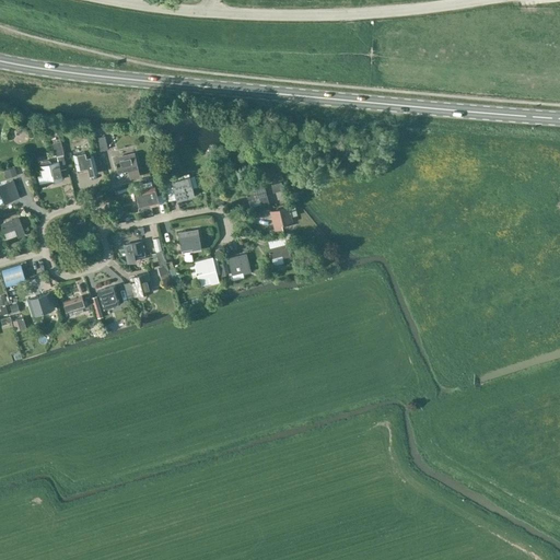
[(19,143),(24,135),(11,128),(7,136),(19,143)]
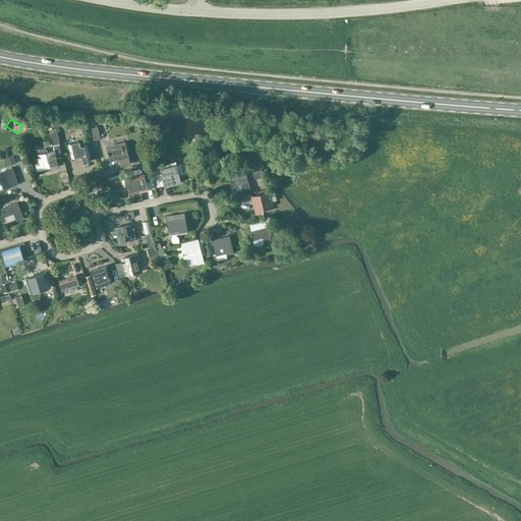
[(238,122),(230,126),(237,145),(246,141),(238,122)]
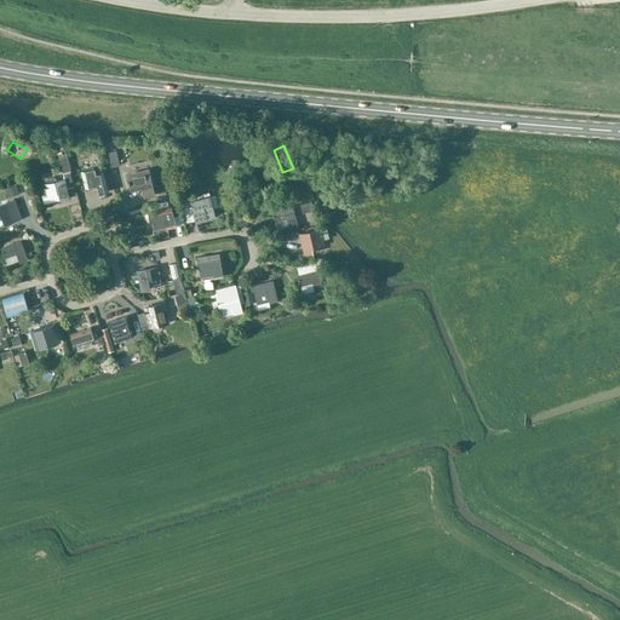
[(107,162),(104,149),(96,151),(98,164),(107,162)]
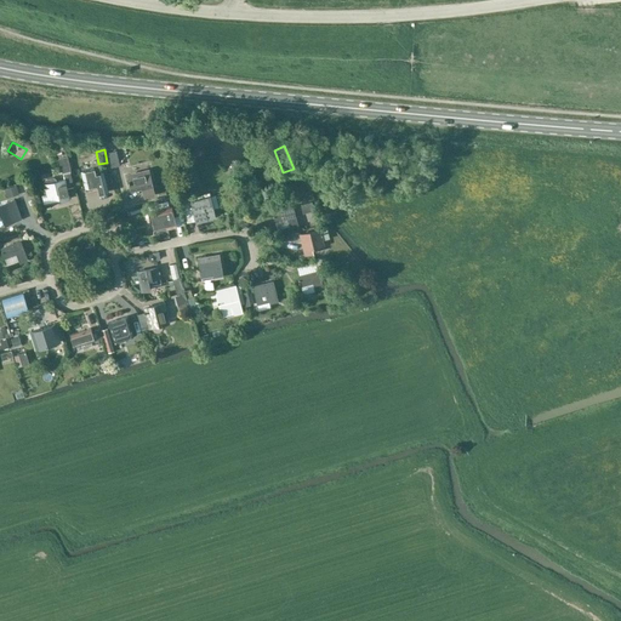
[(110,167),(117,166),(120,165),(117,151),(107,153),(110,167)]
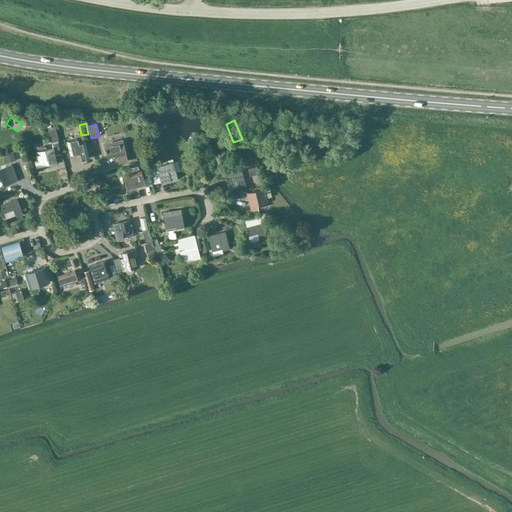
[(51,143),(58,141),(55,128),(48,130),(51,143)]
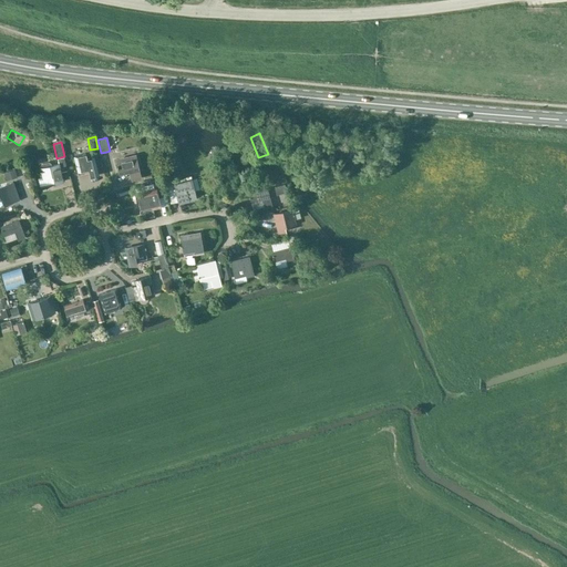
[(91,178),(99,176),(94,157),(88,158),(86,153),(74,156),(79,178),(90,176),(91,178)]
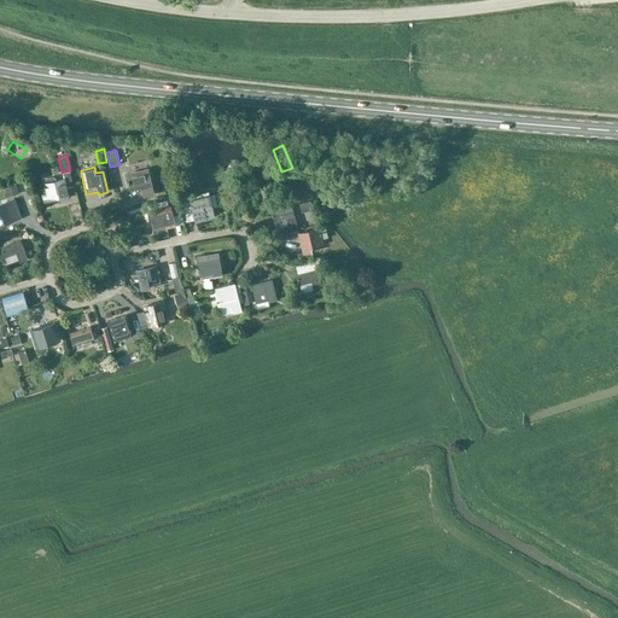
[(145,194),(153,192),(149,172),(128,176),(130,190),(141,187),(141,192),(144,191),(145,194)]
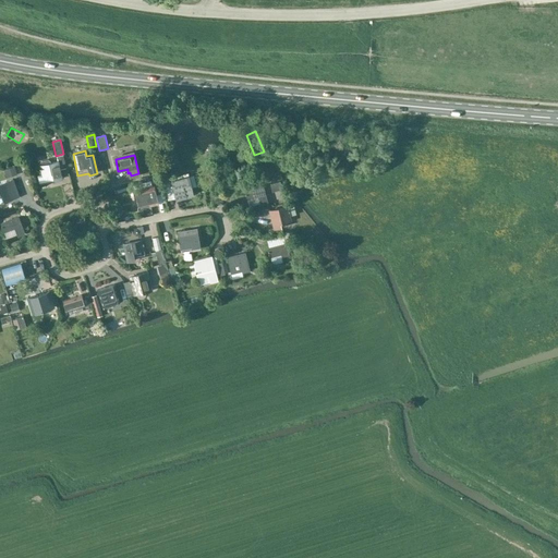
[(39,166),(41,176),(38,177),(39,184),(53,181),(63,179),(59,161),(50,164),(50,161),(48,159),(41,161),(40,164),(40,166),(39,166)]
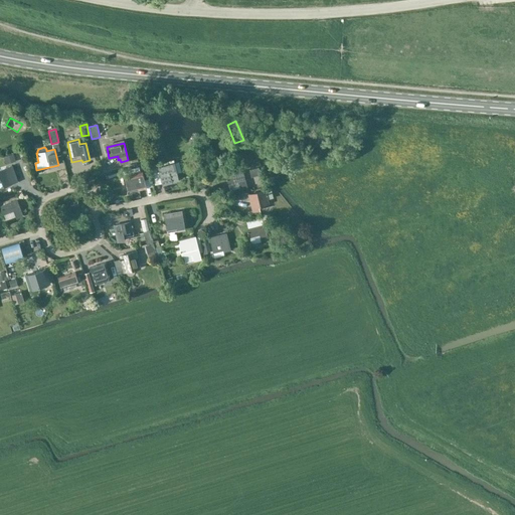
[(159,167),(157,160),(149,162),(152,173),(158,171),(160,177),(162,185),(179,180),(174,163),(159,167)]
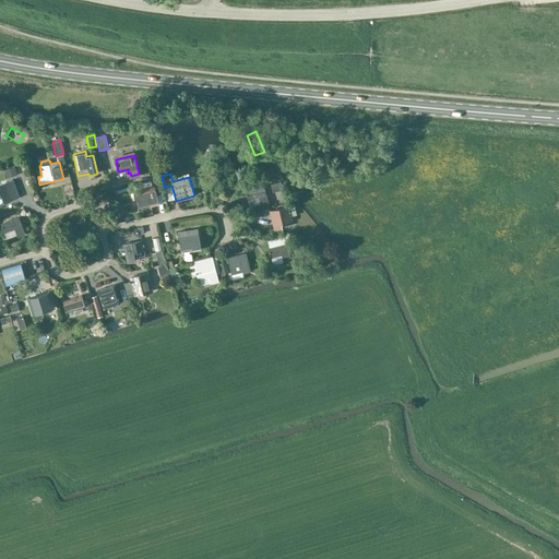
[(135,191),(138,201),(149,198),(151,206),(158,204),(155,193),(161,191),(157,180),(151,182),(152,187),(135,191)]
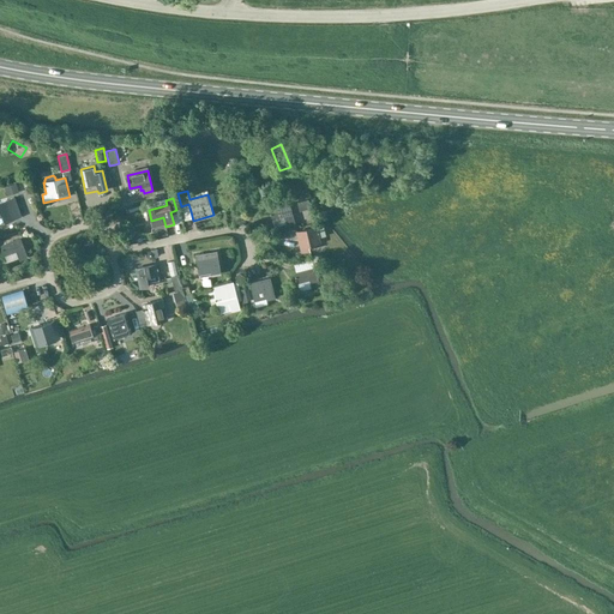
[(14,220),(7,200),(0,202),(0,215),(2,215),(5,223),(14,220)]
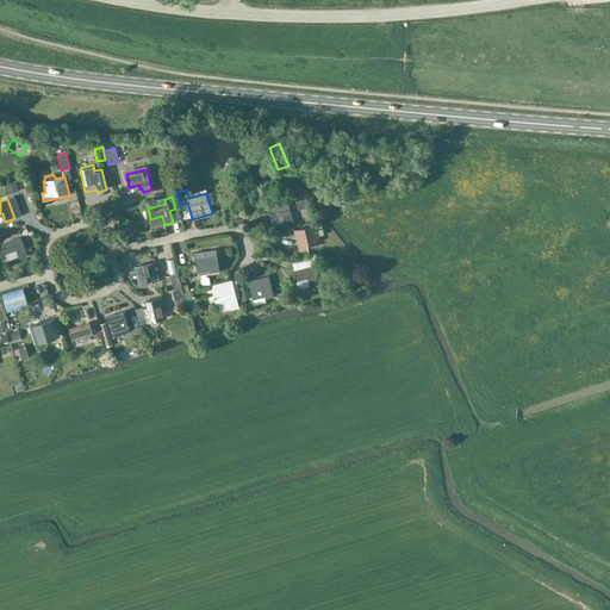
[(267,207),(271,219),(282,216),(285,225),(293,223),(288,203),(267,207)]
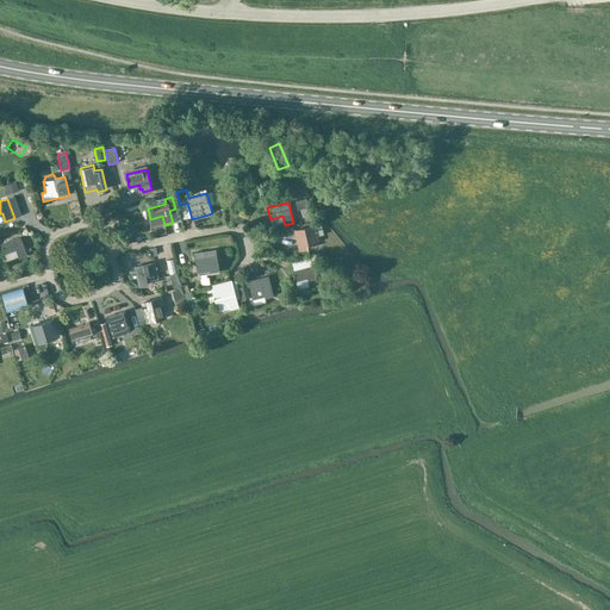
[(318,242),(317,236),(324,235),(321,221),(312,223),(312,225),(293,230),(299,251),(307,249),(306,244),(318,242)]
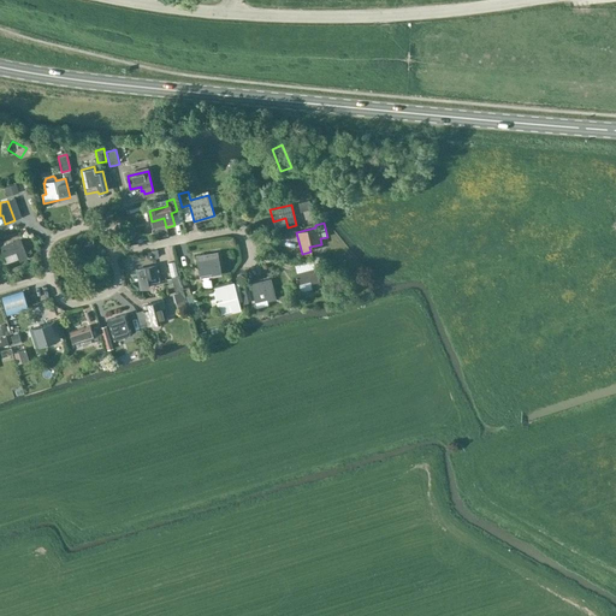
[(19,262),(29,259),(21,240),(0,247),(5,258),(16,253),(19,262)]
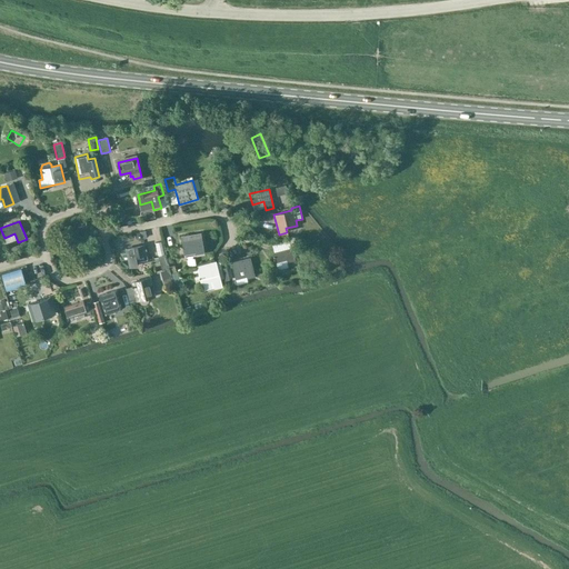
[(185,257),(205,253),(201,233),(181,237),(185,257)]
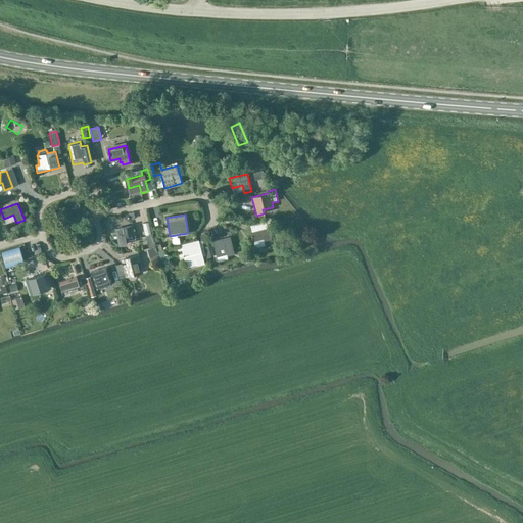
[(125,236),(135,234),(134,225),(115,228),(120,246),(127,244),(125,236)]
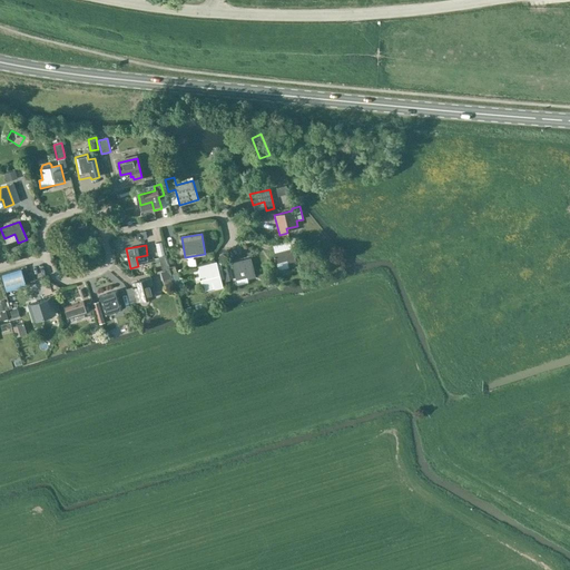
[(290,269),(297,267),(292,248),(273,253),(277,269),(288,267),(290,269)]
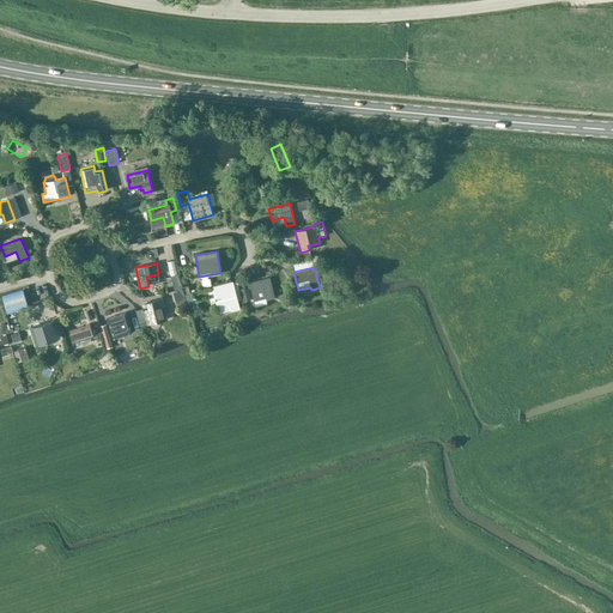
[(174,290),(182,287),(178,274),(170,277),(174,290)]
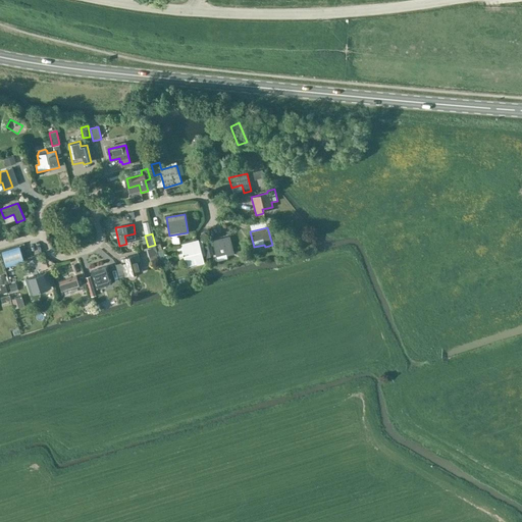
[(226,255),(233,253),(229,237),(212,241),(215,256),(225,253),(226,255)]
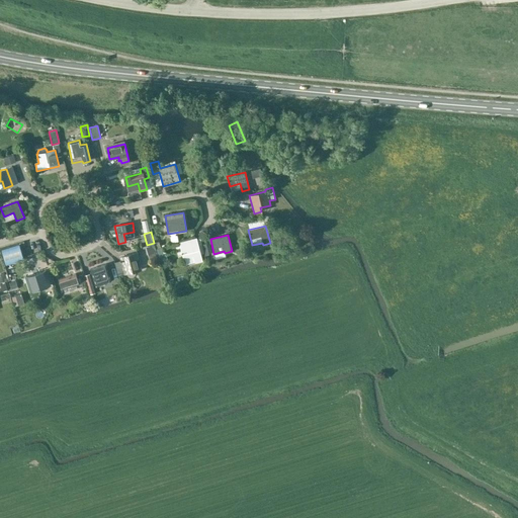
[(185,265),(202,261),(196,238),(179,242),(185,265)]
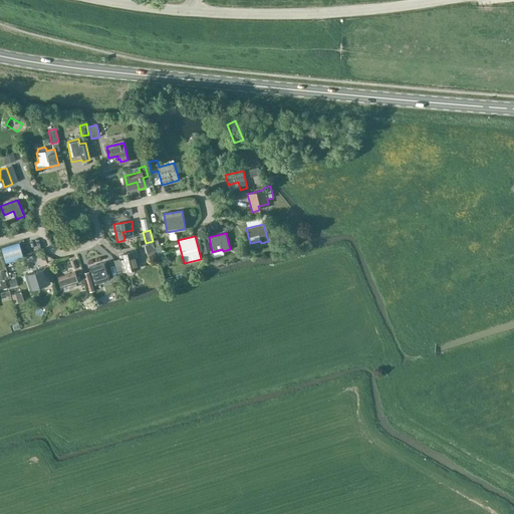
[(295,243),(296,242),(290,237),(289,239),(289,238),(285,243),(292,249),(296,244),(295,243)]
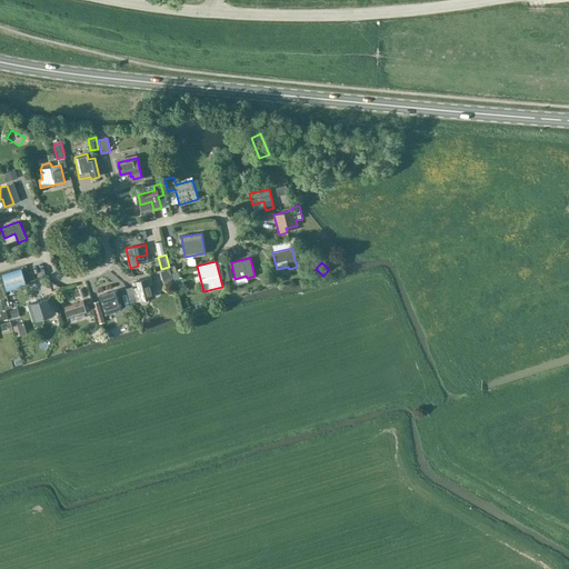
[(1,275),(7,291),(27,286),(21,268),(1,275)]
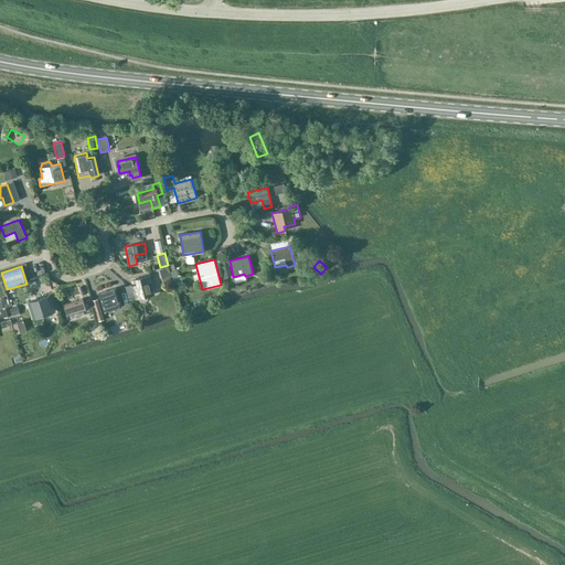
[(130,280),(134,291),(135,296),(146,294),(146,296),(155,294),(149,275),(130,280)]
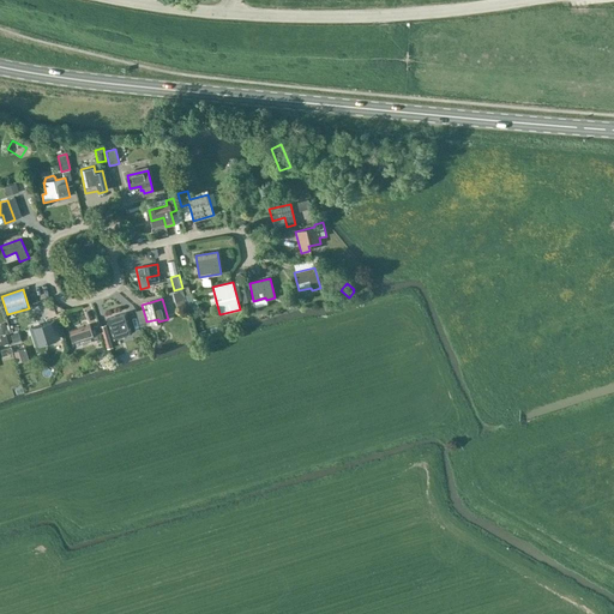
[(290,312),(295,306),(289,301),(284,307),(290,312)]
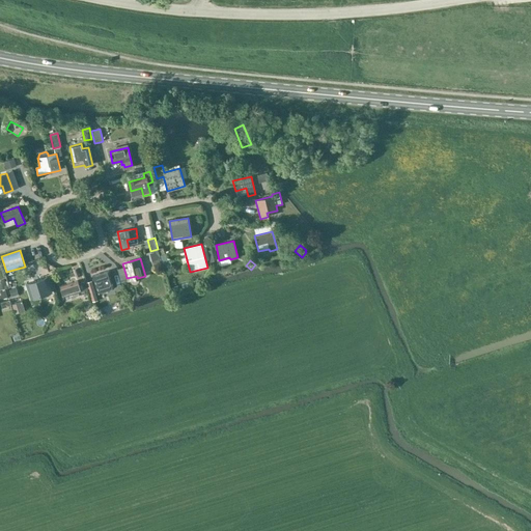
[(92,276),(98,292),(114,287),(109,271),(92,276)]
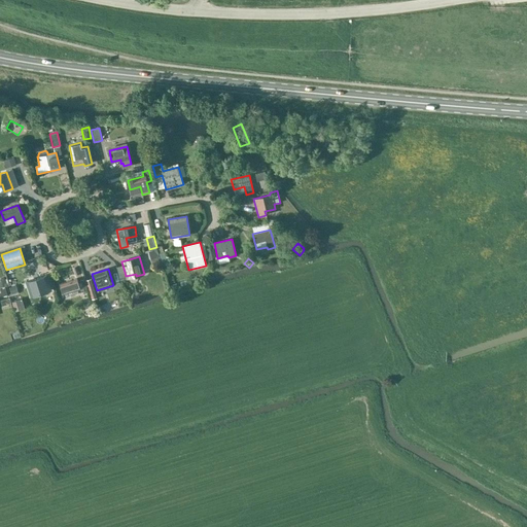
[(63,294),(80,288),(77,278),(59,284),(63,294)]
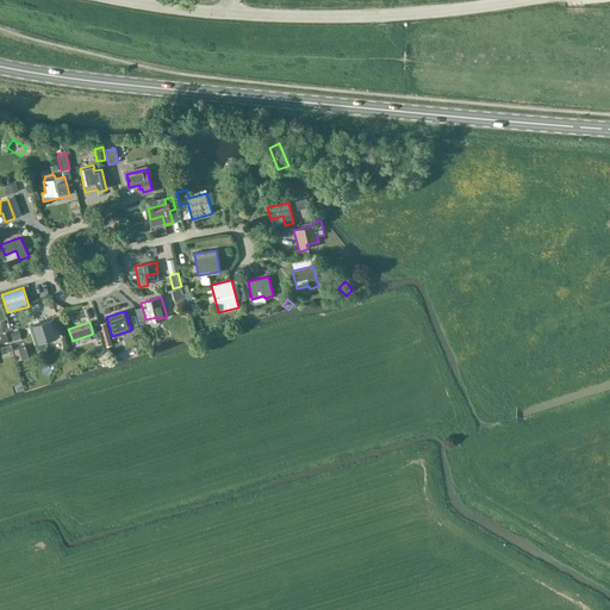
[(32,343),(35,353),(48,349),(45,340),(60,336),(55,323),(35,329),(38,342),(32,343)]
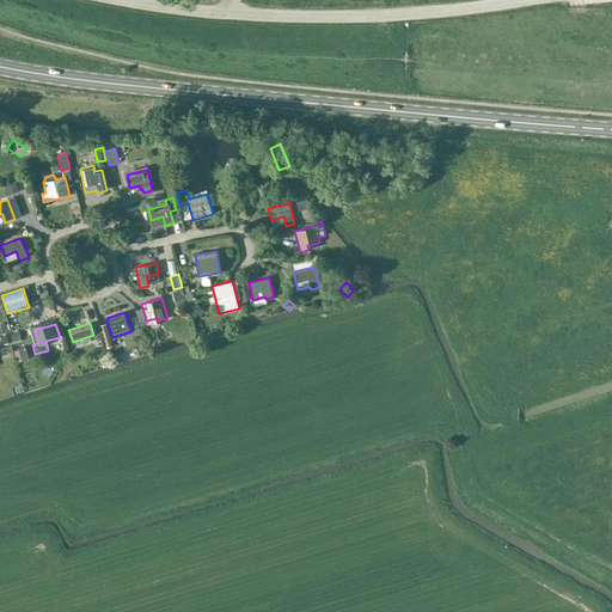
[(146,348),(142,336),(133,338),(136,350),(146,348)]
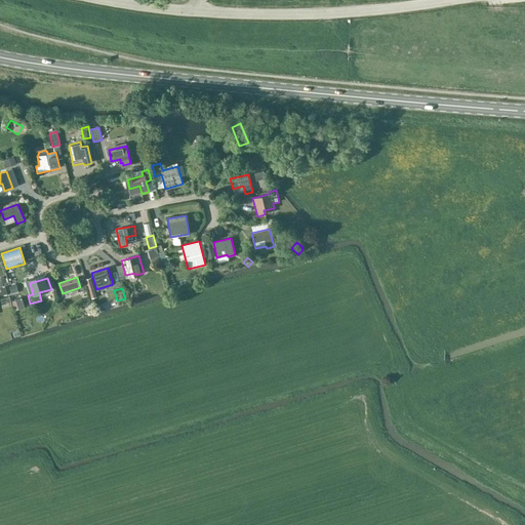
[(15,299),(18,310),(25,308),(22,297),(15,299)]
